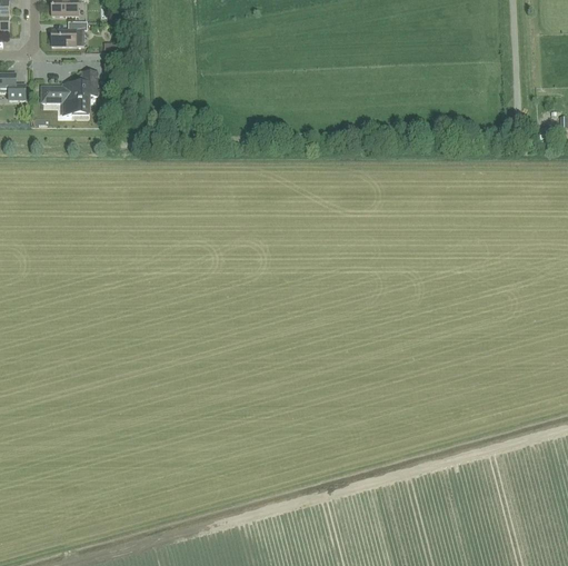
[(50,0),(50,16),(77,16),(77,0),(50,0)]
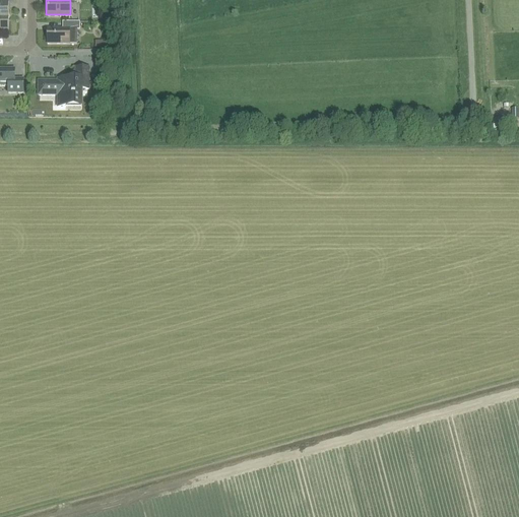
[(78,27),(78,19),(61,19),(61,26),(46,26),(46,42),(68,42),(73,42),(73,27),(78,27)]
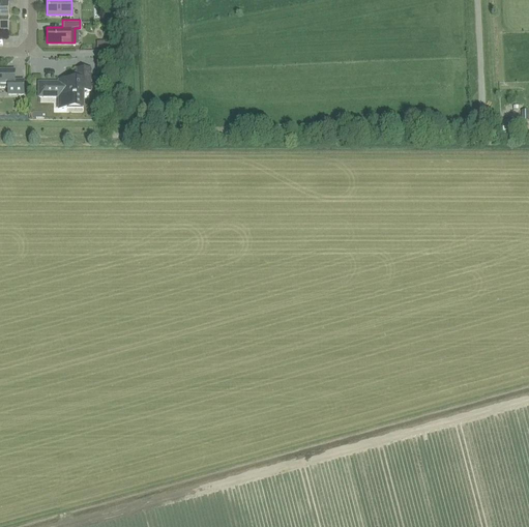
[(23,93),(23,79),(13,79),(13,68),(0,67),(0,85),(7,85),(7,92),(23,93)]
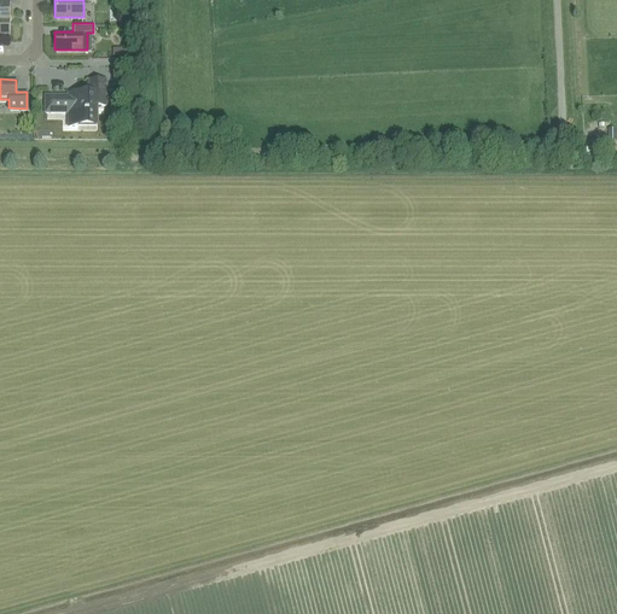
[(104,104),(104,79),(88,79),(88,92),(68,92),(68,94),(45,94),(45,111),(68,111),(68,124),(76,124),(76,122),(92,122),(93,104),(104,104)]
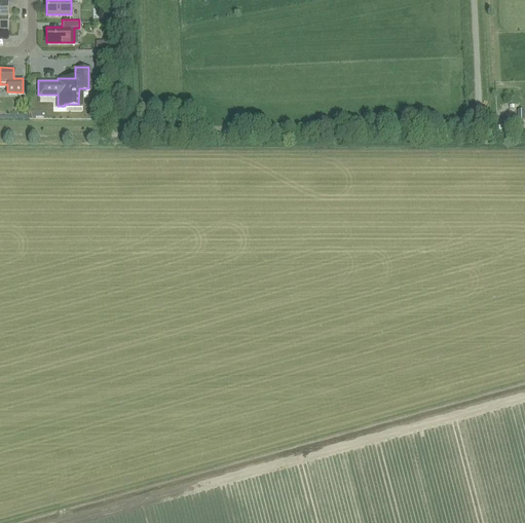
[(524,118),(524,108),(516,108),(516,118),(524,118)]
